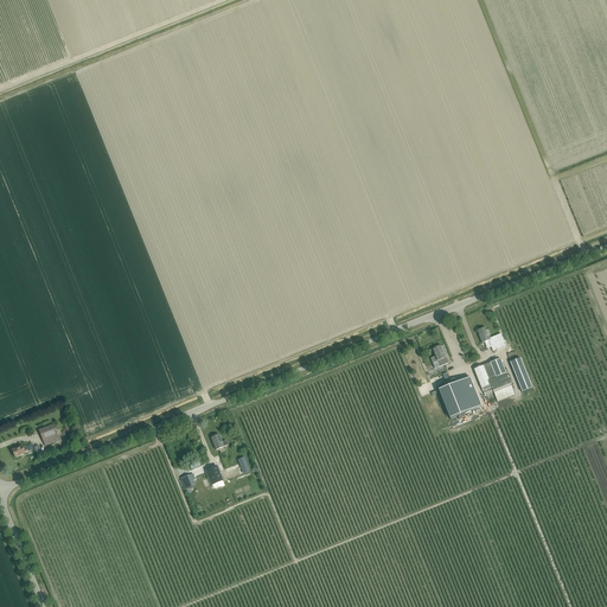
[(486,345),(491,344),(490,340),(485,328),(477,331),(481,344),(485,343),(486,345)]
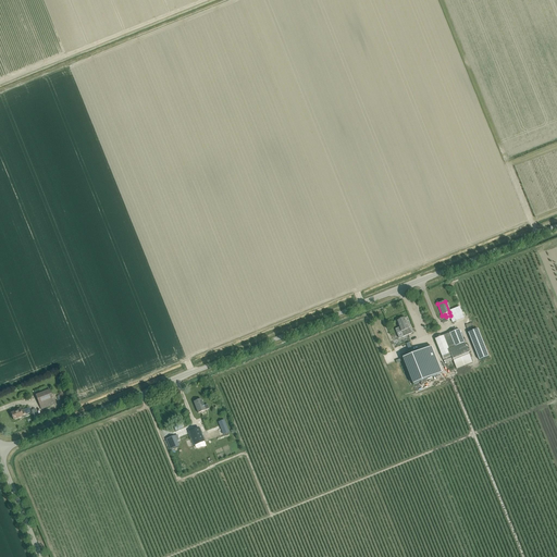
[(404,318),(396,321),(401,332),(404,336),(410,333),(408,329),(404,318)]
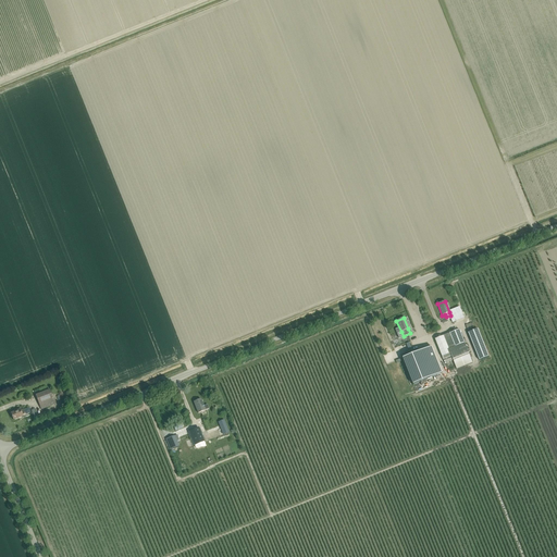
[(479,360),(489,357),(478,329),(468,333),(479,360)]
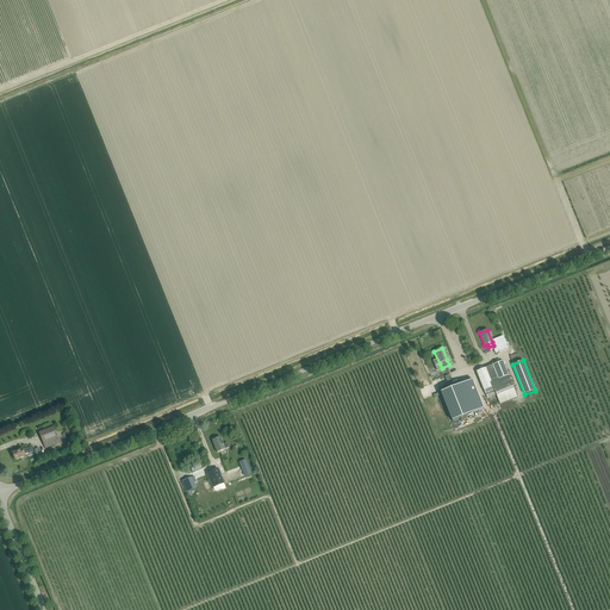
[(485,394),(493,391),(499,404),(517,398),(503,361),(477,372),(485,394)]
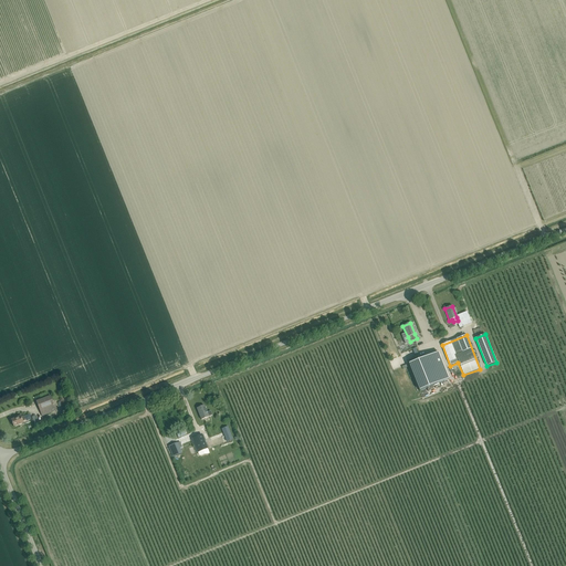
[(438,353),(408,364),(419,391),(449,379),(438,353)]
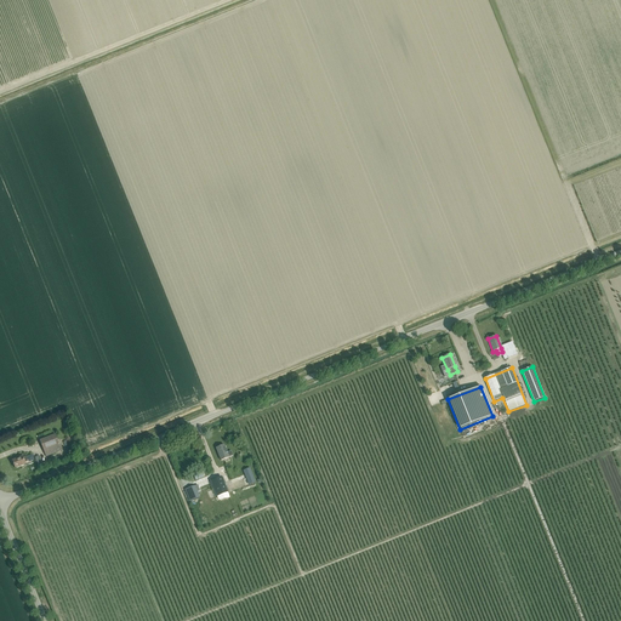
[(46,457),(62,451),(55,434),(40,440),(46,457)]
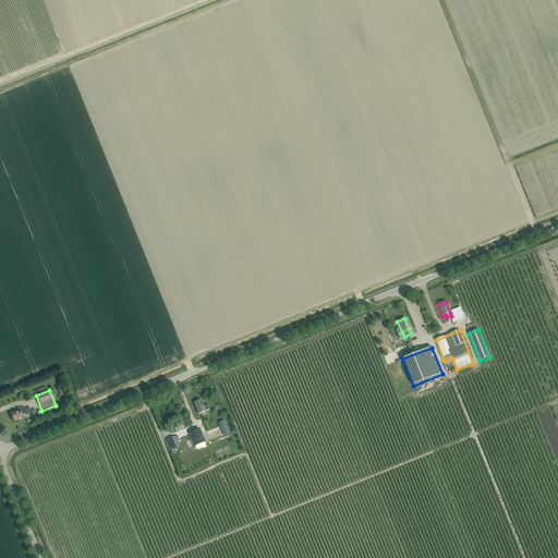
[(203,416),(207,414),(206,411),(202,400),(194,403),(198,414),(202,413),(203,416)]
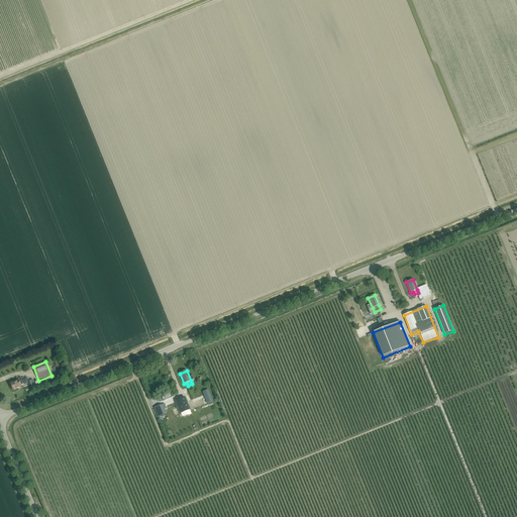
[(11,387),(12,390),(21,387),(20,385),(23,384),(22,380),(19,381),(13,383),(12,382),(9,383),(11,387)]
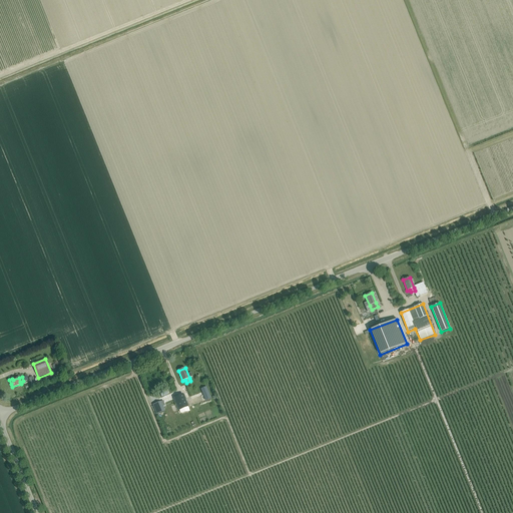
[(207,389),(202,391),(206,401),(211,399),(207,389)]
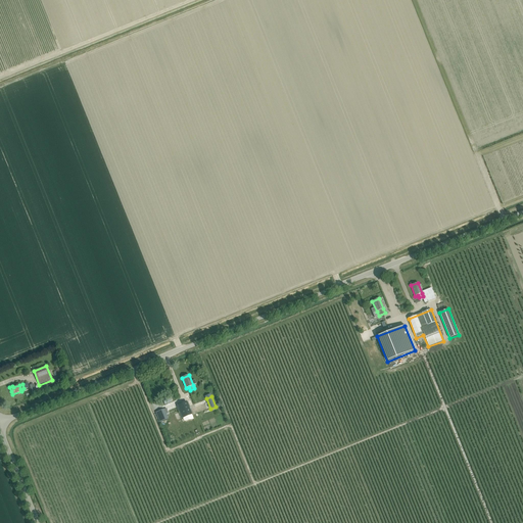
[(183,419),(192,415),(187,402),(178,406),(183,419)]
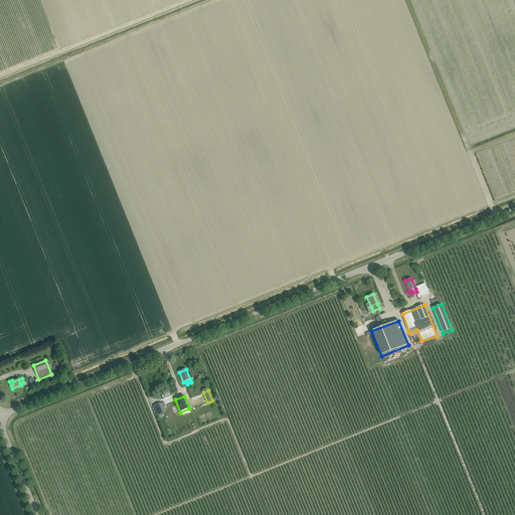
[(162,404),(155,408),(158,416),(166,413),(162,404)]
